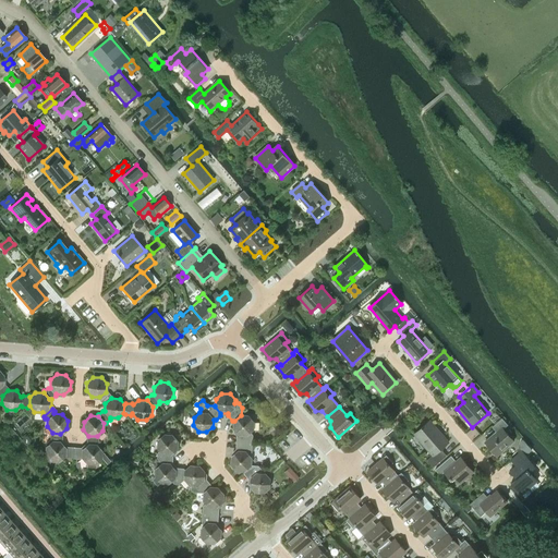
[(249,415),(241,415),(234,421),(233,428),(239,434),(237,436),(237,443),(253,444),(253,435),(251,432),(254,429),(254,422),(249,415)]
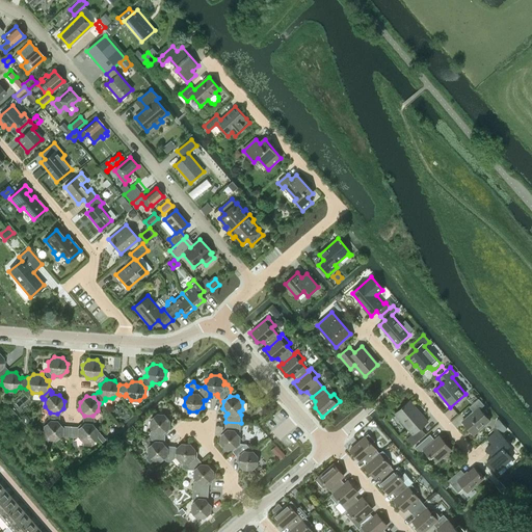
[(479,408),(484,404),(479,398),(469,407),(473,411),(462,421),(474,434),(489,421),(479,408)]
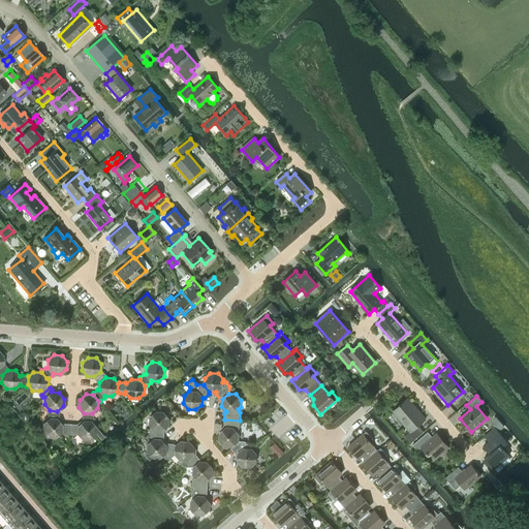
[(417,425),(425,419),(407,399),(393,411),(410,431),(405,436),(410,442),(424,432),(417,425)]
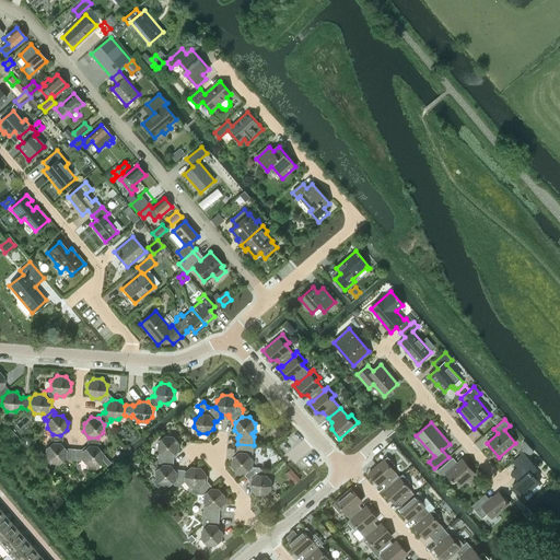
[(178,443),(173,436),(165,435),(159,441),(159,450),(161,452),(158,454),(158,459),(163,465),(172,466),(174,464),(174,457),(172,456),(178,451),(178,443)]
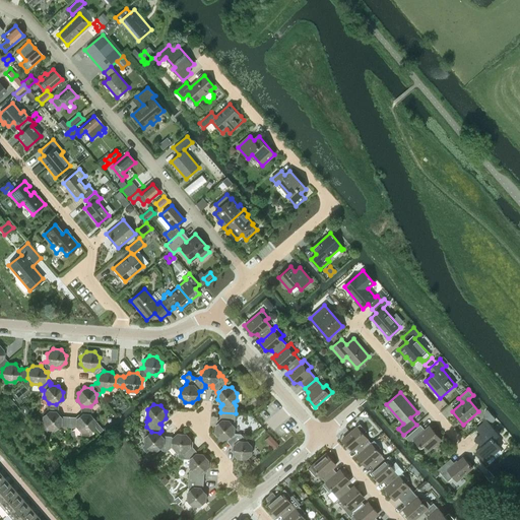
[(490,425),(496,419),(486,409),(484,411),(483,420),(484,421),(476,429),(480,434),(475,439),(481,446),(476,450),(485,461),(501,448),(494,440),(499,435),(490,425)]
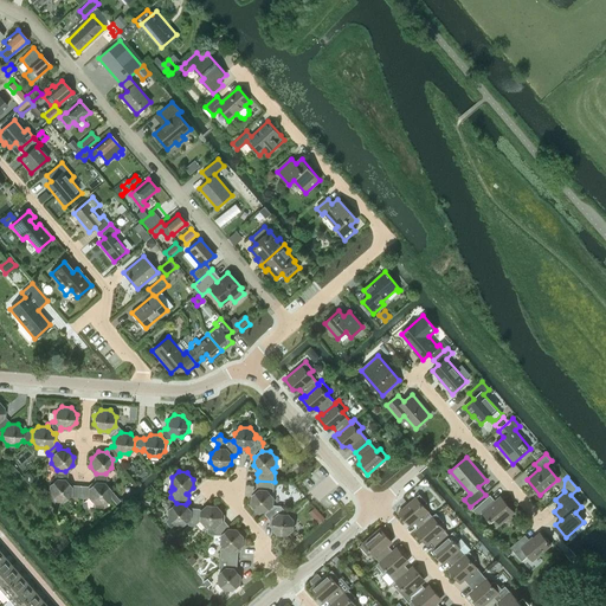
[(71,487),(65,479),(56,479),(49,484),(49,494),(55,500),(63,501),(70,495),(71,497),(79,497),(79,485),(72,484),(71,487)]
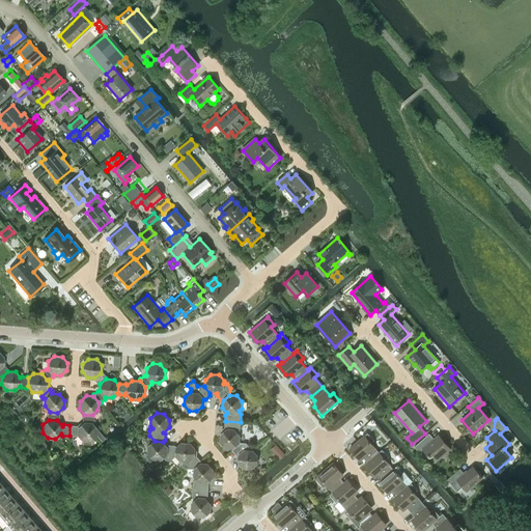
[(240,430),(241,422),(225,421),(225,427),(226,429),(221,434),(220,442),(225,447),(232,448),(239,443),(240,436),(238,432),(240,430)]
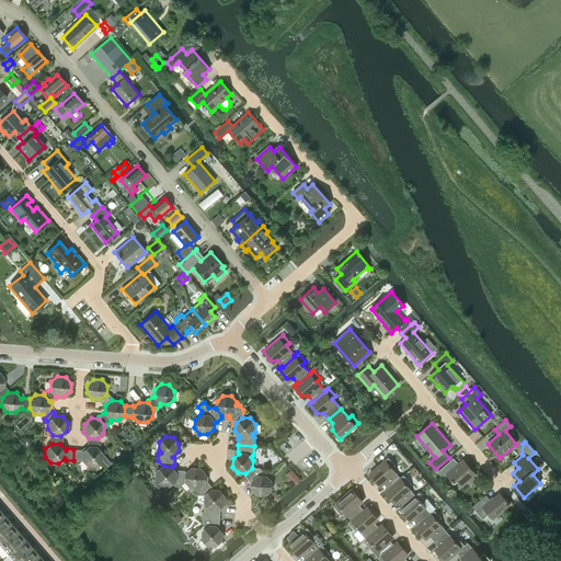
[(102,453),(96,447),(89,446),(82,451),(81,449),(73,449),(73,460),(80,461),(81,460),(87,466),(88,466),(88,469),(94,470),(94,466),(95,466),(101,460),(102,453)]
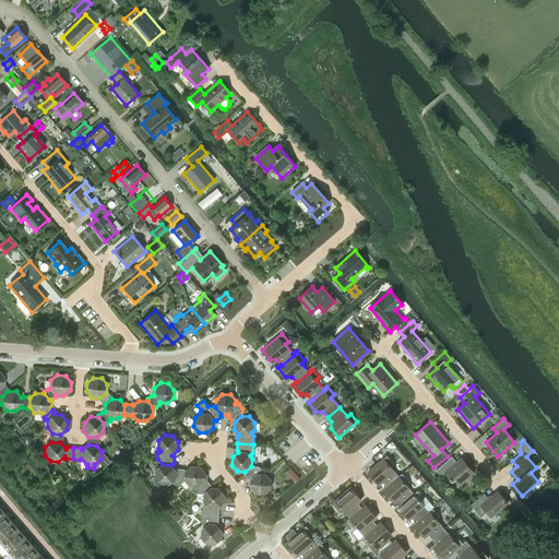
[(391,466),(394,464),(387,455),(368,472),(377,482),(383,482),(388,486),(388,487),(400,476),(399,476),(391,466)]
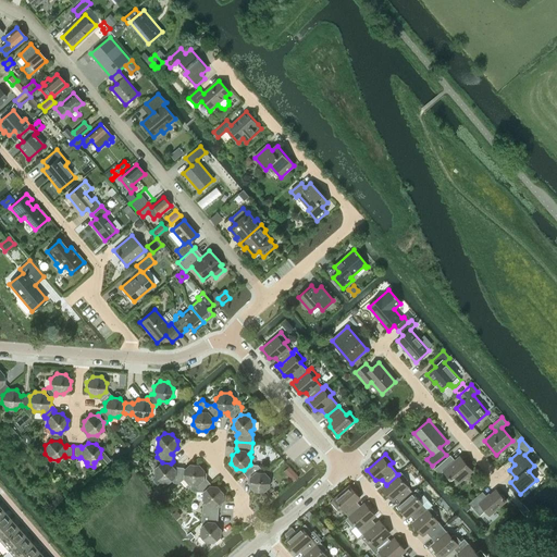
[(460,482),(472,471),(460,456),(453,462),(447,457),(434,468),(440,474),(444,471),(452,480),(456,477),(460,482)]
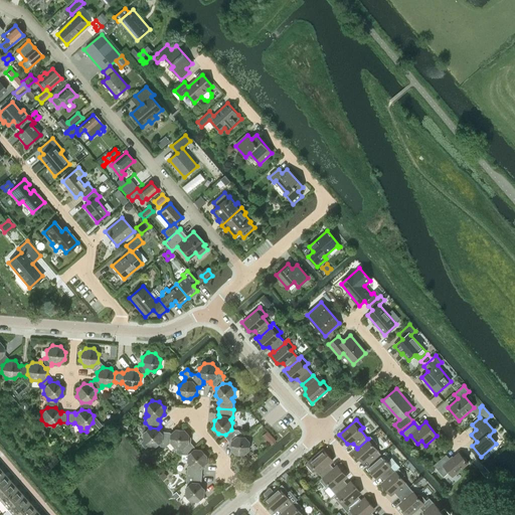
[(162,433),(158,428),(150,427),(144,433),(144,440),(149,446),(156,446),(159,444),(161,447),(165,447),(171,442),(171,434),(170,433),(164,432),(162,433)]
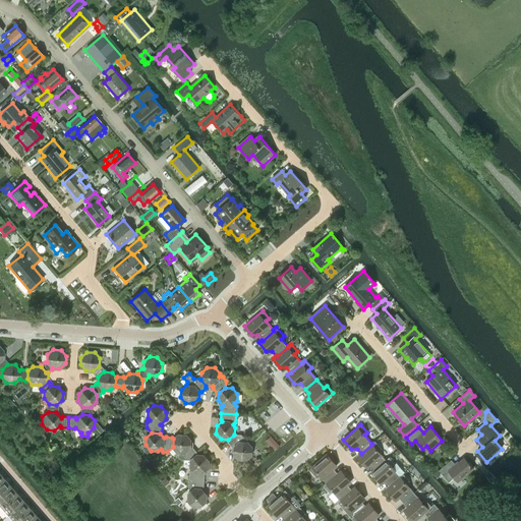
[(191,441),(186,435),(178,435),(173,439),(173,447),(177,453),(178,453),(178,457),(179,459),(183,460),(190,460),(196,455),(196,452),(193,448),(190,448),(191,441)]
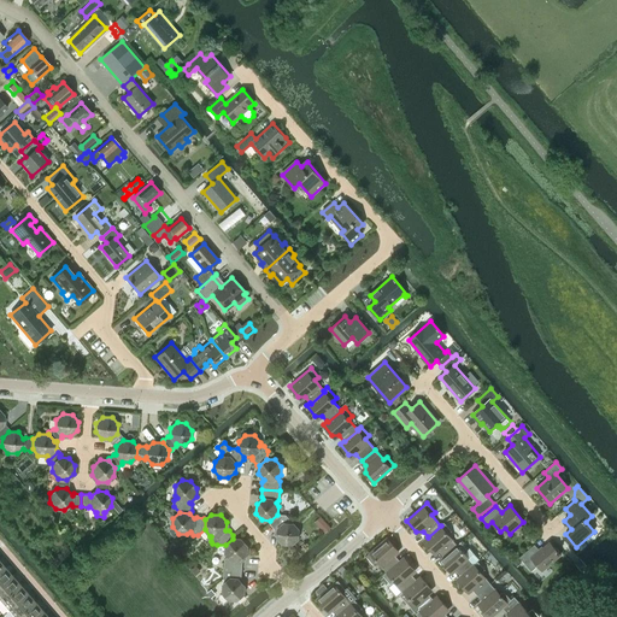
[(289,518),(286,515),(277,515),(270,521),(270,523),(275,529),(277,529),(277,538),(282,544),(292,545),(299,539),(299,530),(293,523),(289,523),(289,518)]
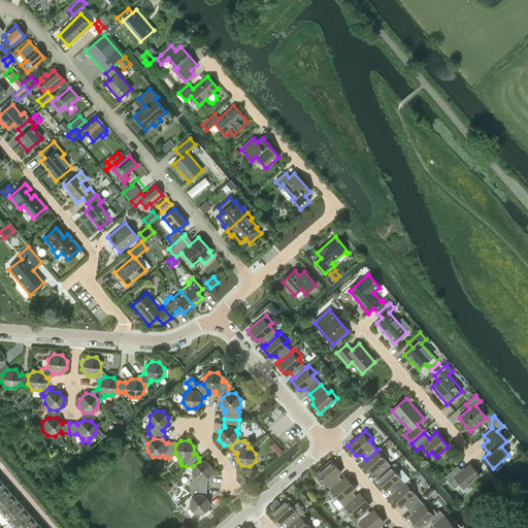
[(366,459),(362,462),(370,471),(376,471),(381,475),(381,476),(391,466),(384,457),(387,455),(380,447),(376,450),(377,450),(366,460),(366,459)]
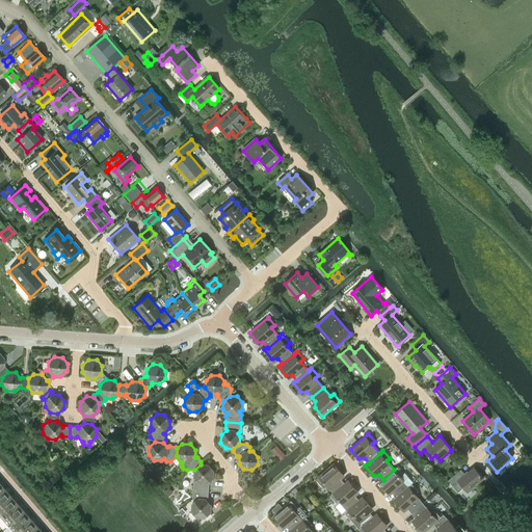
[(341,479),(342,473),(334,463),(316,480),(322,487),(325,484),(334,494),(345,484),(345,483),(341,479)]
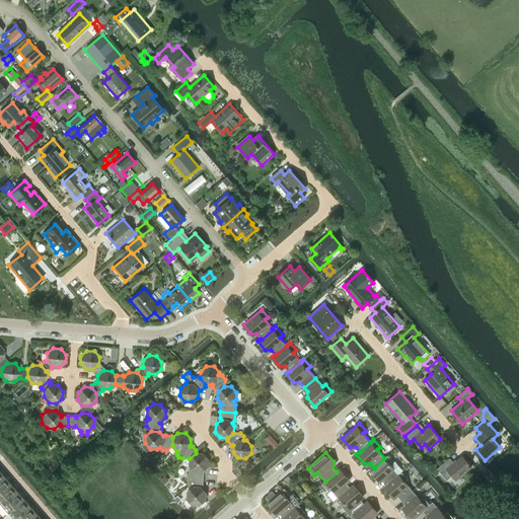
[(208,459),(203,453),(196,453),(190,458),(182,458),(182,465),(190,465),(192,467),(189,470),(189,478),(203,479),(204,473),(202,471),(208,466),(208,459)]
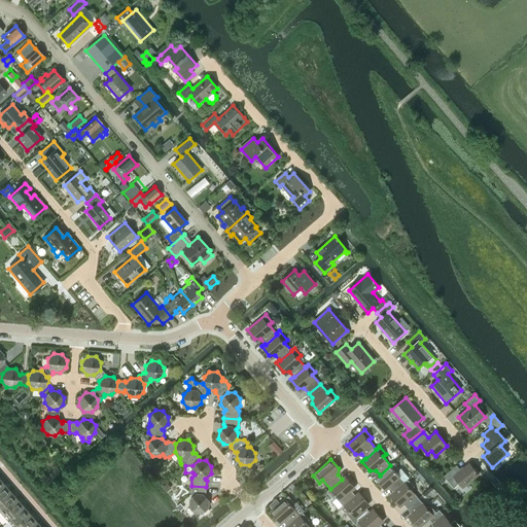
[(463,488),(479,473),(469,462),(461,469),(457,464),(444,476),(454,487),(459,483),(463,488)]
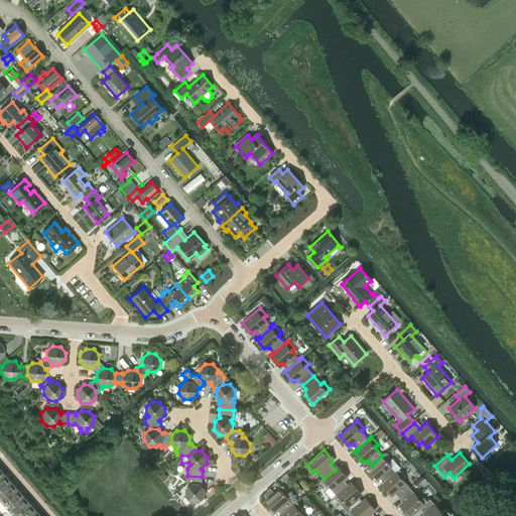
[(390,459),(385,454),(382,456),(372,466),(372,465),(369,468),(375,477),(382,477),(385,481),(386,482),(396,472),(399,469),(401,468),(391,457),(390,459)]
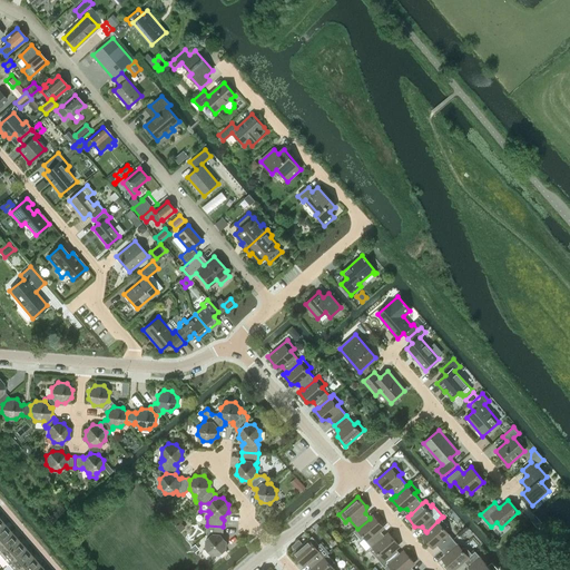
[(381,531),(381,524),(373,514),(370,518),(370,519),(357,529),(354,532),(361,540),(364,537),(373,547),(385,537),(385,536),(381,531)]
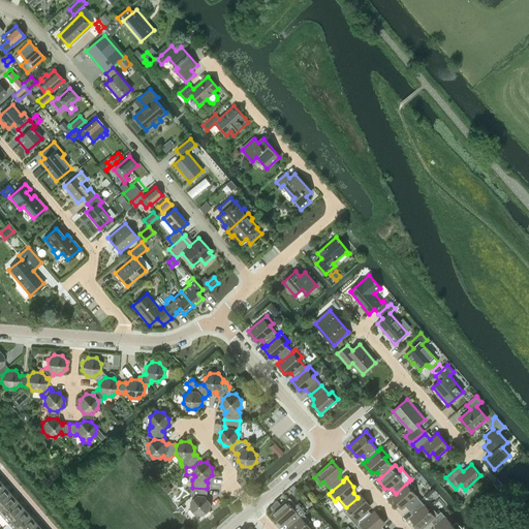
[(412,491),(416,489),(409,480),(406,484),(396,494),(395,493),(392,496),(399,505),(405,505),(410,510),(421,501),(412,491)]
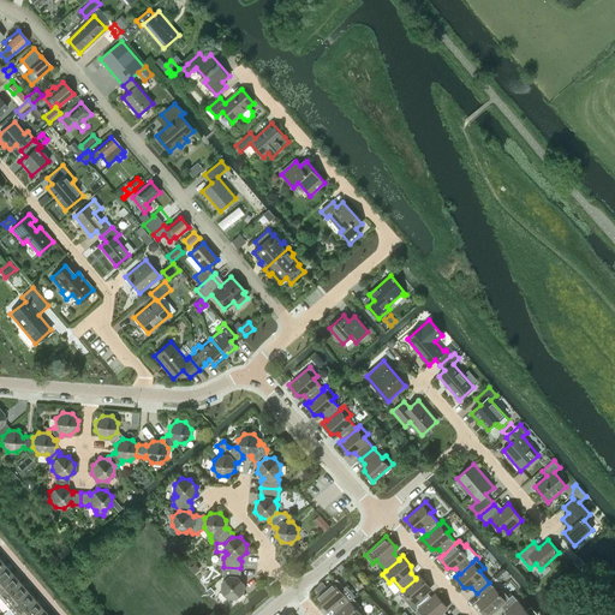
[(0,584),(12,574),(5,565),(0,568),(0,584)]
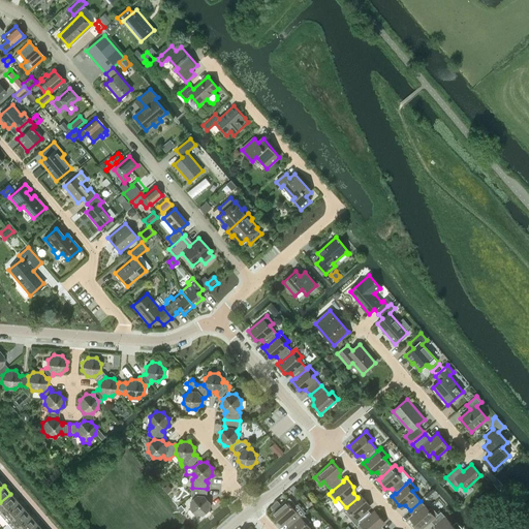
[(207,495),(207,489),(192,488),(191,496),(193,498),(191,500),(190,508),(195,515),(204,515),(209,509),(210,502),(205,496),(207,495)]
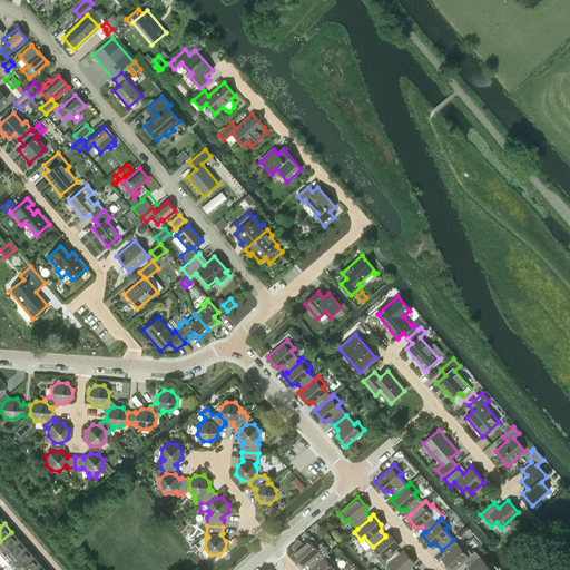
[(0,554),(0,556),(18,540),(11,532),(0,541),(0,554)]
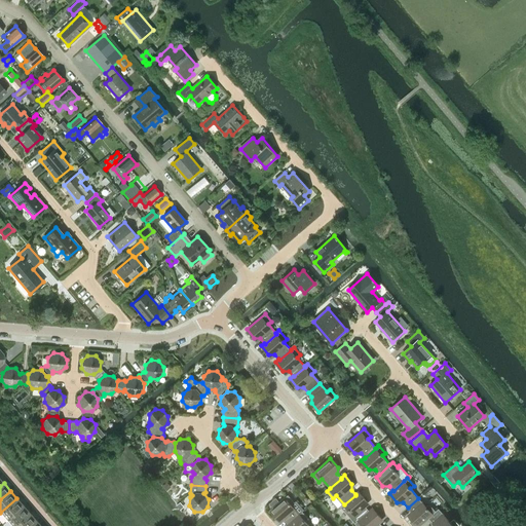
[(366,506),(366,500),(359,491),(355,494),(355,495),(344,504),(341,508),(347,514),(350,512),(358,521),(359,521),(370,511),(369,511),(366,506)]
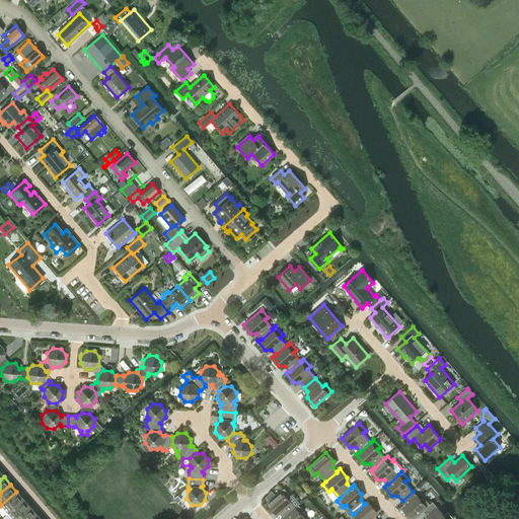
[(288,499),(291,496),(285,489),(267,504),(274,512),(281,512),(285,517),(295,508),(288,499)]
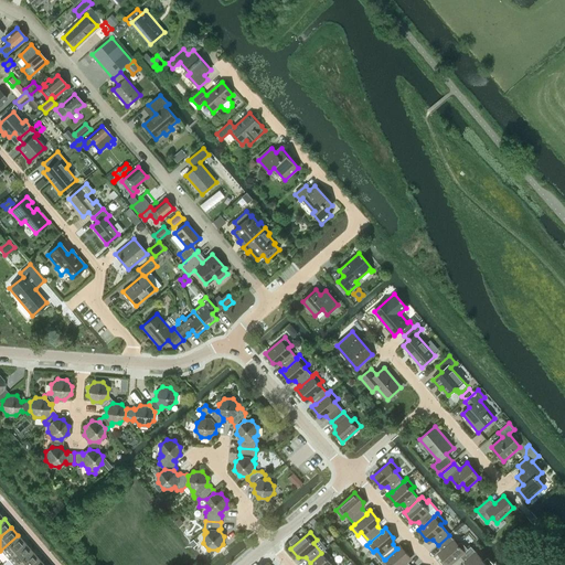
[(8,558),(25,544),(18,535),(0,551),(8,558)]
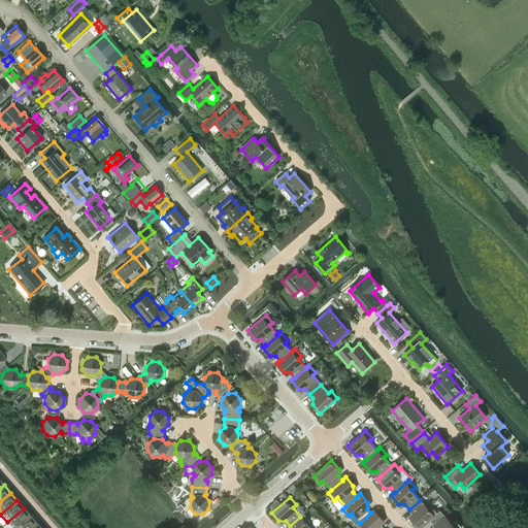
[(431,506),(428,508),(420,500),(409,509),(413,514),(413,520),(419,527),(421,527),(430,520),(437,514),(437,513),(431,506)]
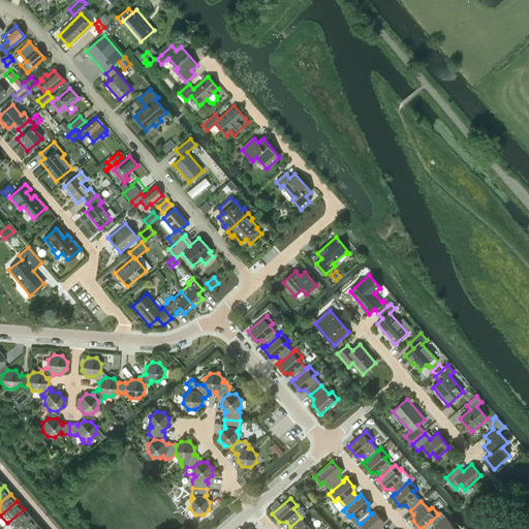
[(11,528),(14,528),(30,516),(24,509),(7,523),(11,528)]
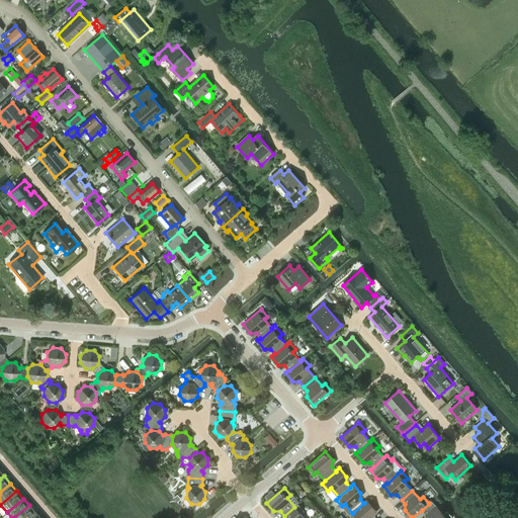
[(376,517),(374,515),(374,509),(367,500),(363,503),(364,503),(353,513),(352,513),(349,515),(351,517),(376,517)]
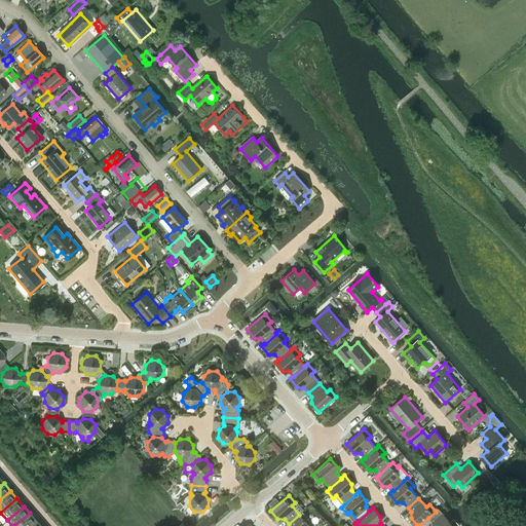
[(454,518),(450,522),(439,509),(436,511),(436,512),(428,518),(436,525),(459,525),(460,525),(454,518)]
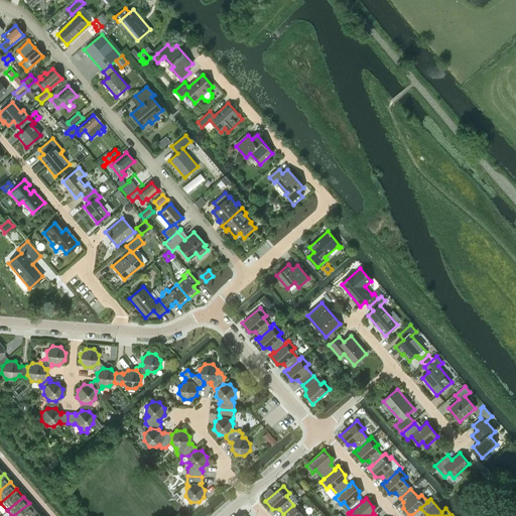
[(303,515),(300,512),(303,509),(297,502),(293,505),(283,514),(279,515),(303,515)]
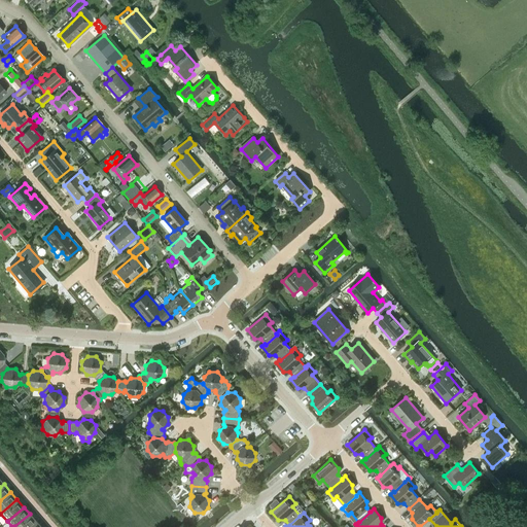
[(30,526),(36,522),(30,514),(14,526),(30,526)]
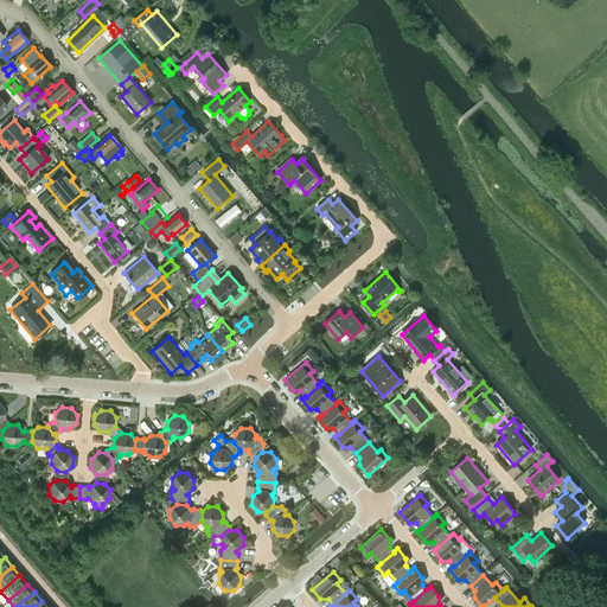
All buildings are outlined.
